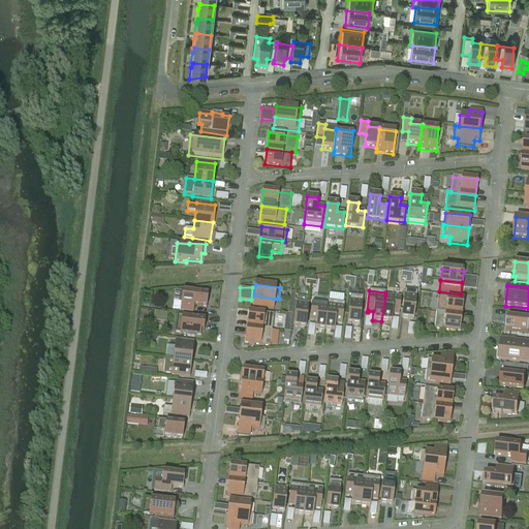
[(405,290),(401,318),(413,320),(417,291),(405,290)]
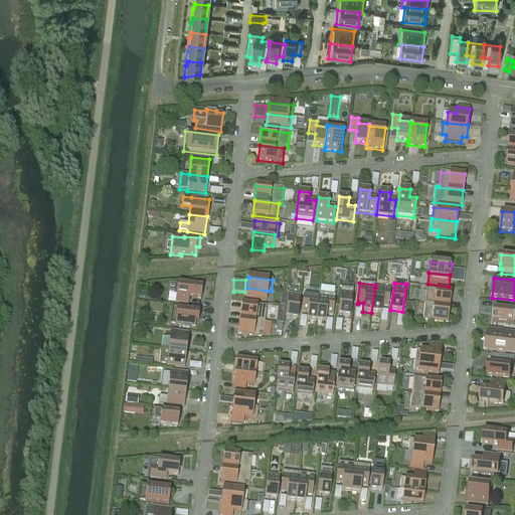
[(175,302),(175,303),(188,305),(189,299),(201,300),(202,287),(187,286),(180,285),(177,285),(176,301),(175,302)]
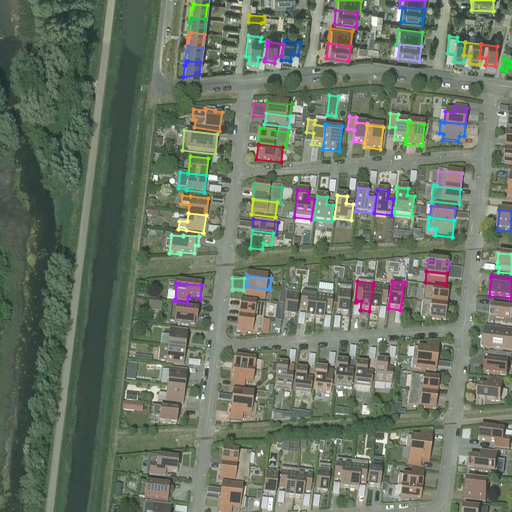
[(265,300),(266,289),(245,286),(244,297),(265,300)]
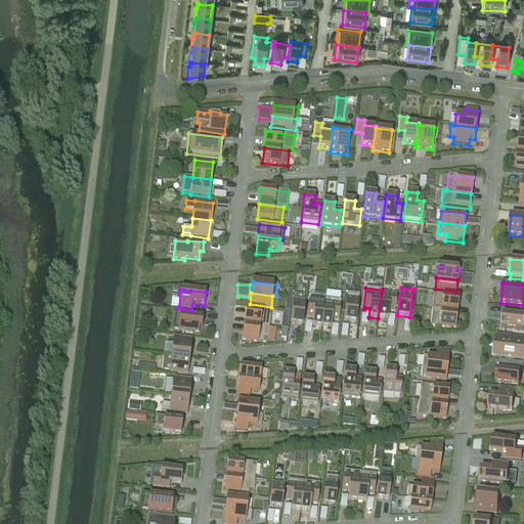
[(359,294),(347,293),(344,321),(356,322),(359,294)]
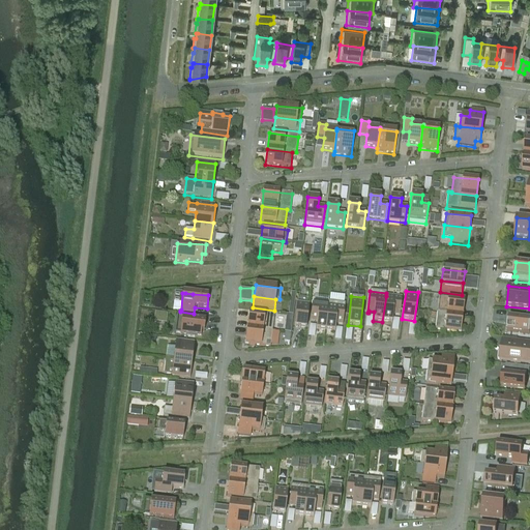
[(402,298),(386,296),(382,322),(392,323),(393,314),(399,315),(399,316),(400,317),(402,298)]
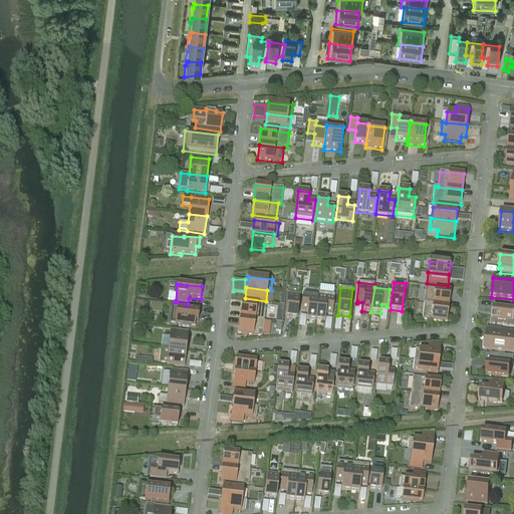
[(426,289),(424,304),(449,307),(450,292),(426,289)]
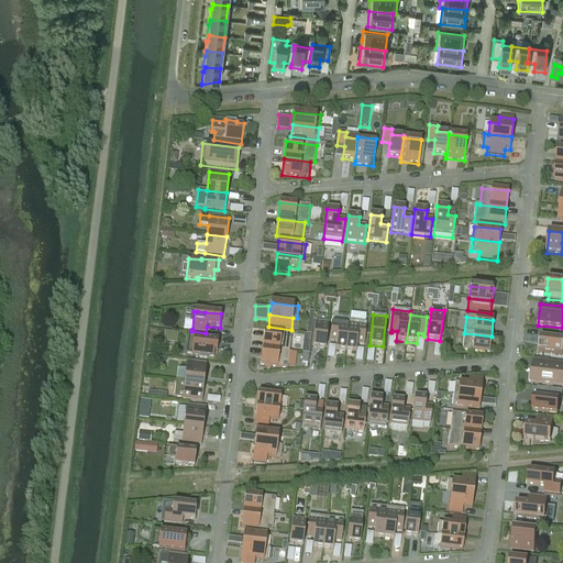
[(349,324),(345,352),(356,353),(357,343),(363,344),(363,345),(364,346),(366,322),(349,320),(349,324)]
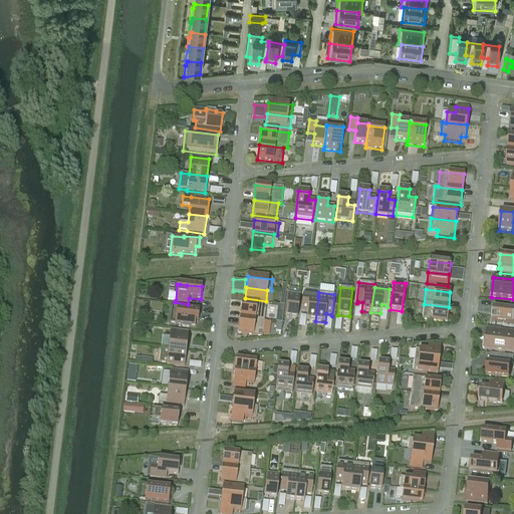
[(300,295),(288,294),(285,317),(297,318),(300,295)]
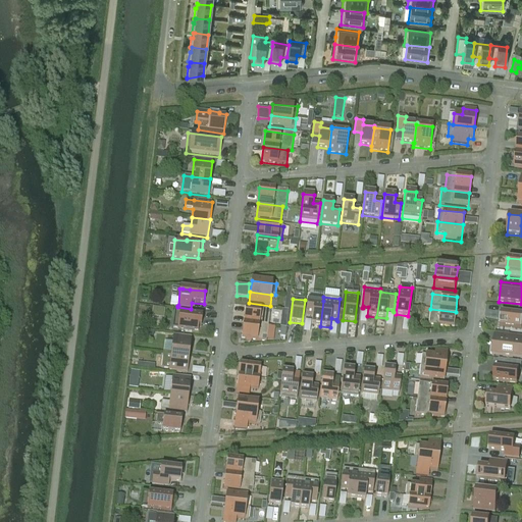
[(311,325),(320,326),(323,301),(307,299),(305,317),(306,317),(307,315),(312,316),(311,325)]
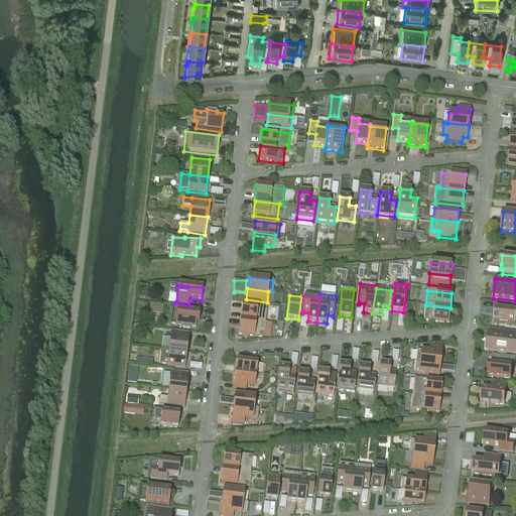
[(242,304),(240,319),(265,323),(267,307),(242,304)]
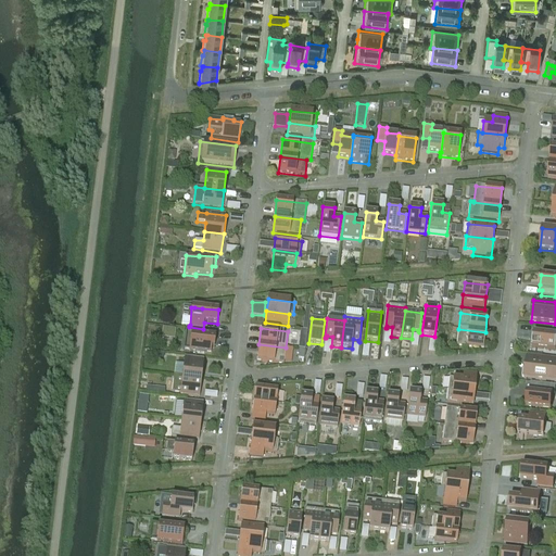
[(534,332),(532,349),(555,351),(555,349),(555,328),(553,328),(552,335),(534,332)]
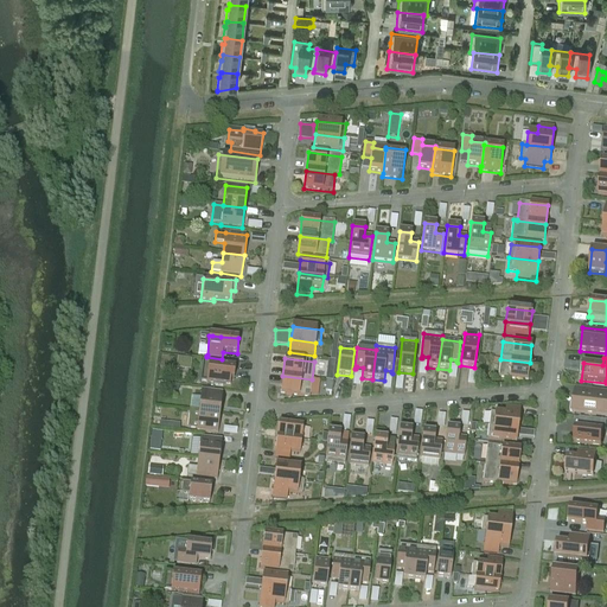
[(528,381),(530,363),(500,359),(498,377),(528,381)]
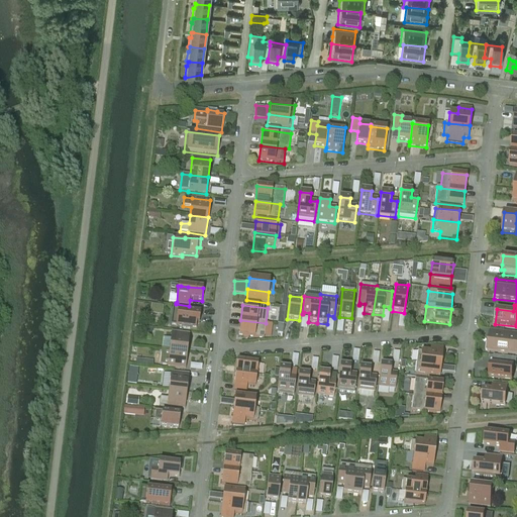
[(200,312),(174,309),(172,319),(177,319),(176,326),(183,327),(183,329),(190,329),(190,328),(196,328),(197,323),(199,324),(200,312)]
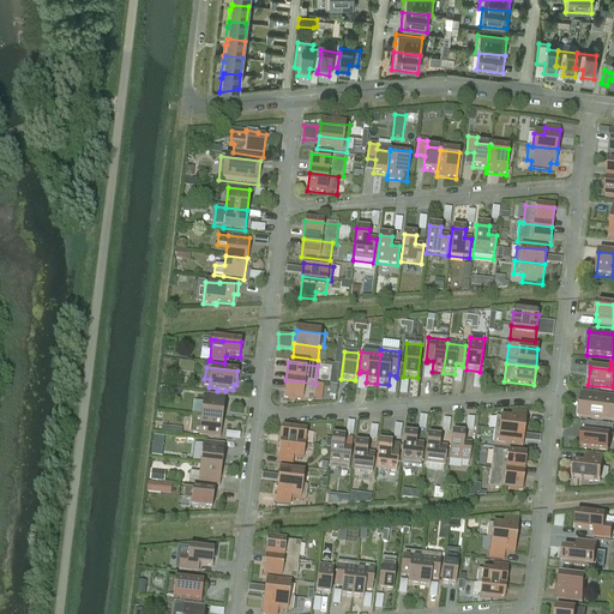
[(313,402),(315,384),(286,380),(284,398),(313,402)]
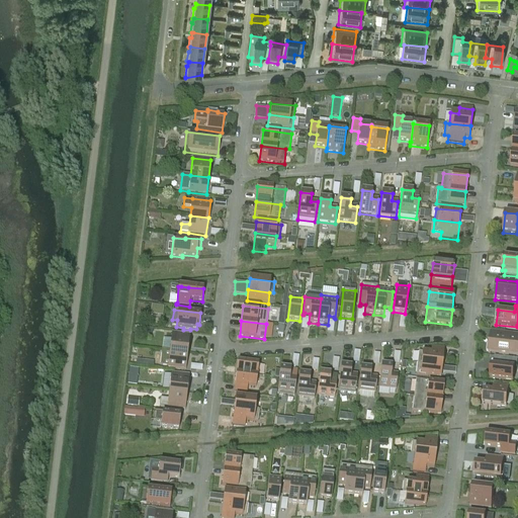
[(487,351),(489,351),(488,353),(517,356),(517,334),(493,332),(491,332),(490,345),(488,344),(487,351)]
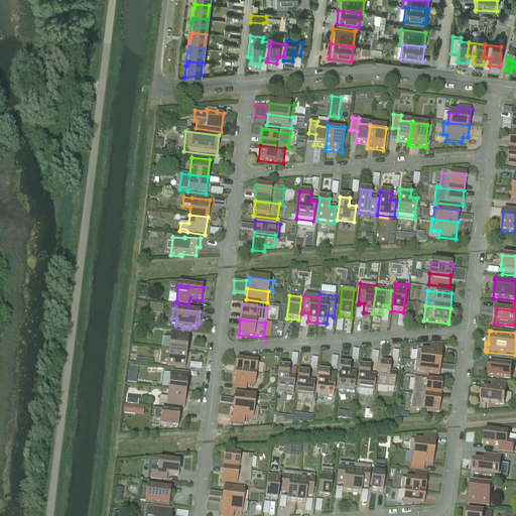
[(171,332),(169,350),(187,352),(189,334),(171,332)]
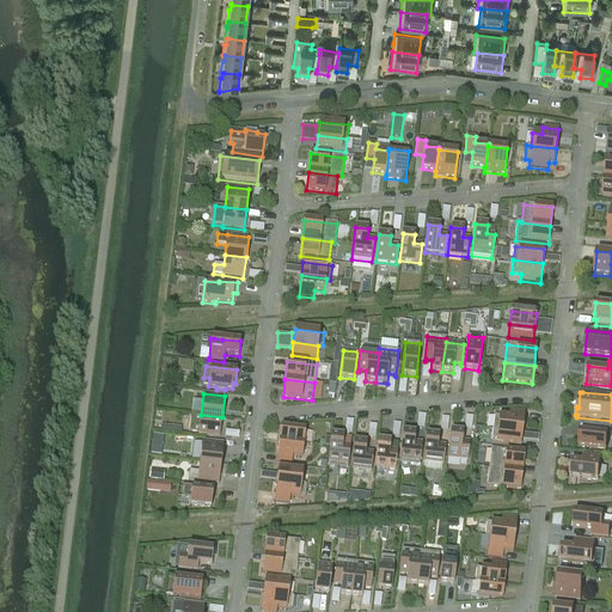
[(495,416),(493,429),(522,433),(525,412),(509,410),(508,417),(495,416)]
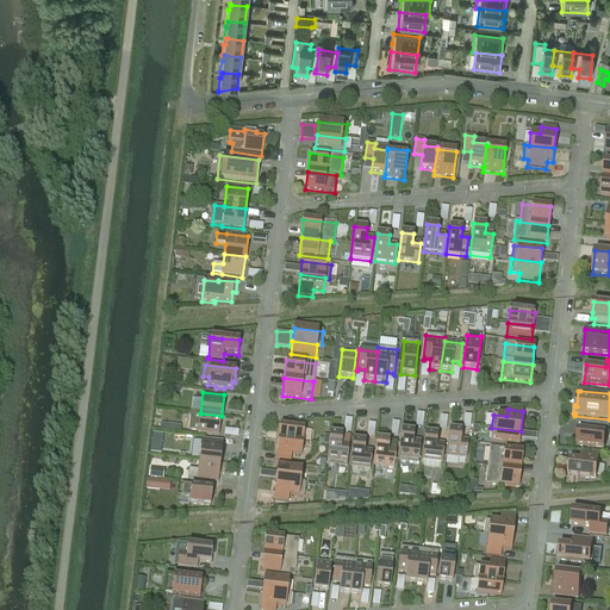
[(219,436),(222,416),(200,414),(191,412),(188,431),(198,433),(198,434),(219,436)]
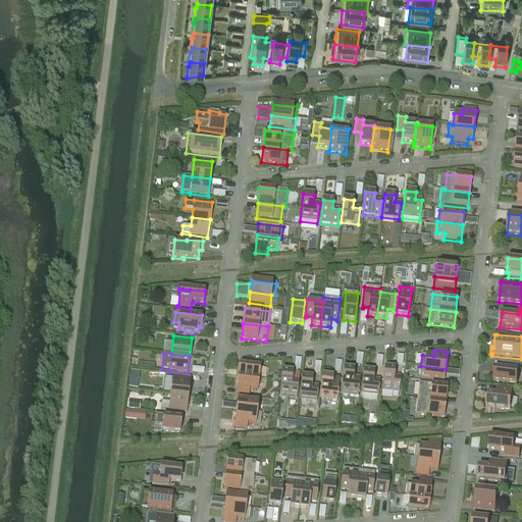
[(494,368),(493,381),(517,384),(519,371),(520,371),(521,362),(509,361),(508,369),(494,368)]
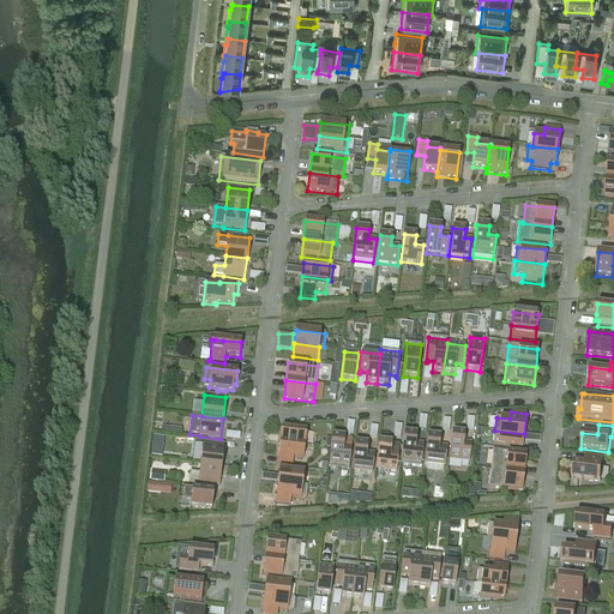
[(282,429),(280,443),(305,445),(307,432),(282,429)]
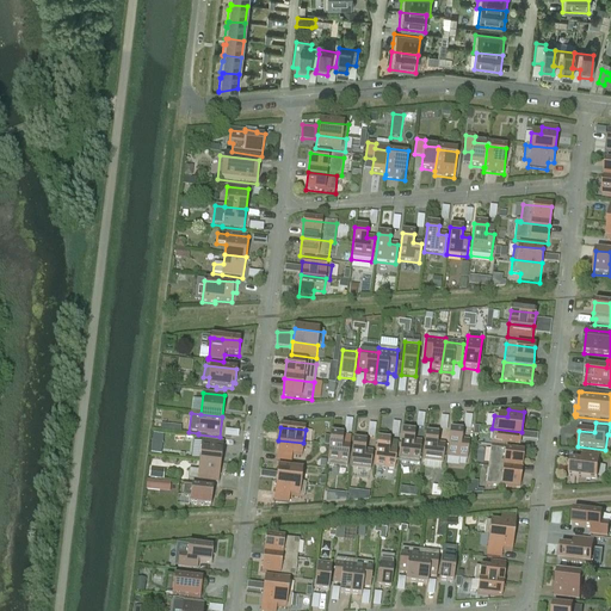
[(519,446),(522,432),(492,429),(491,443),(519,446)]
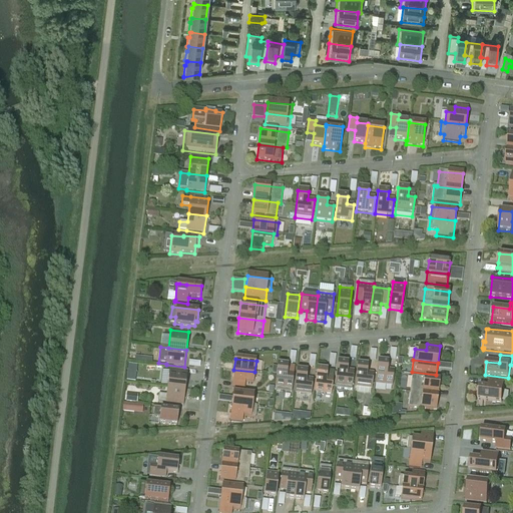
[(352,391),(352,387),(354,371),(348,371),(349,364),(338,362),(335,389),(352,391)]
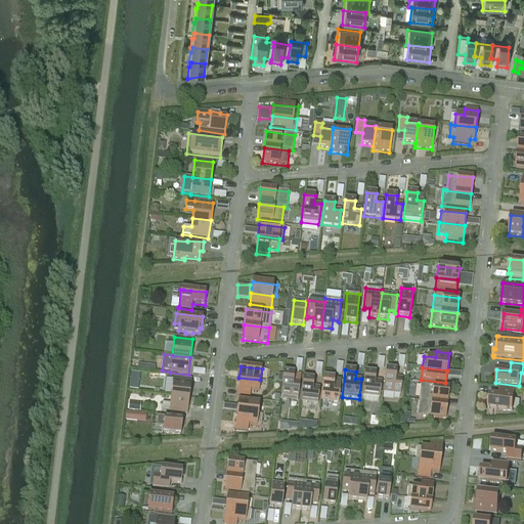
[(386,369),(383,393),(400,395),(402,379),(396,378),(396,370),(386,369)]
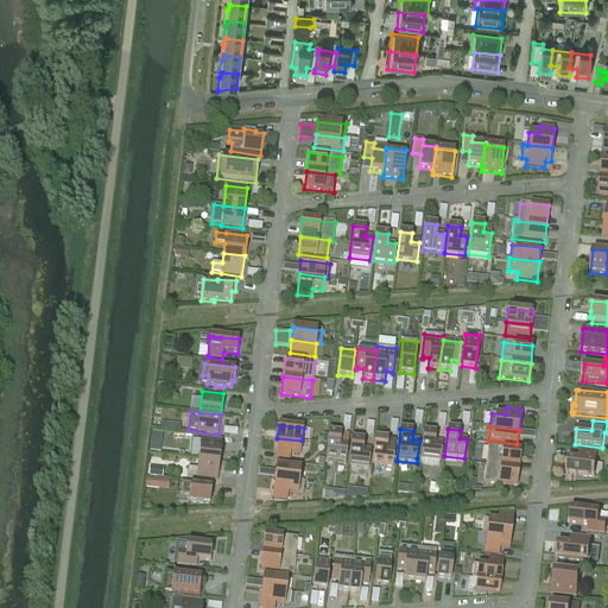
[(329,432),(325,463),(346,466),(348,443),(341,442),(341,434),(329,432)]
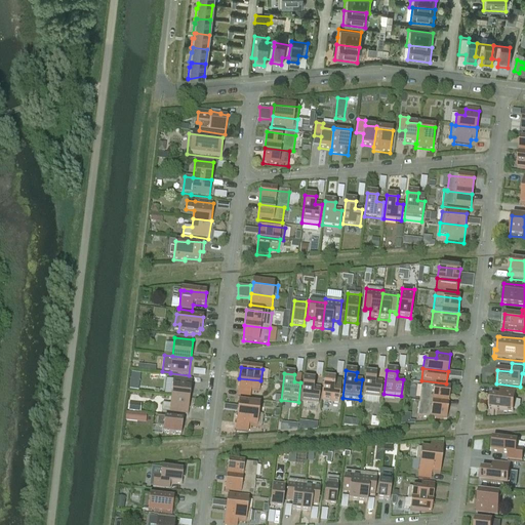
[(363,397),(380,399),(382,382),(375,381),(376,374),(366,373),(363,397)]
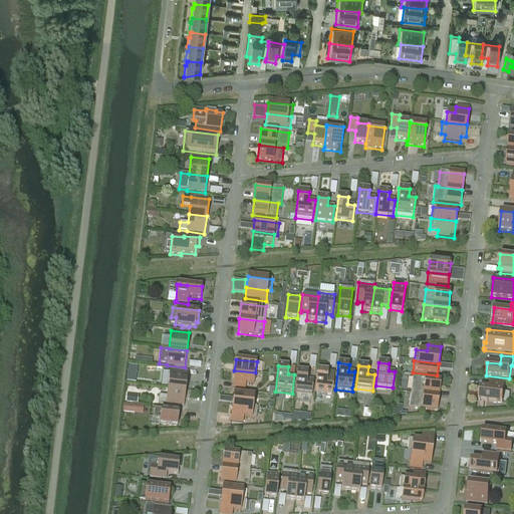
[(317,369),(314,393),(331,396),(333,379),(334,372),(328,371),(317,369)]
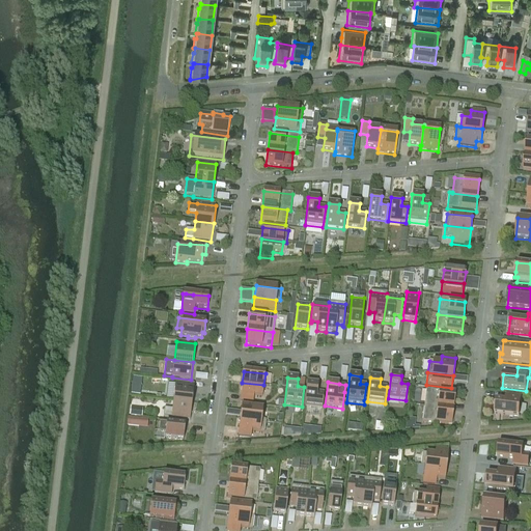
[(175,383),(173,400),(192,402),(194,385),(175,383)]
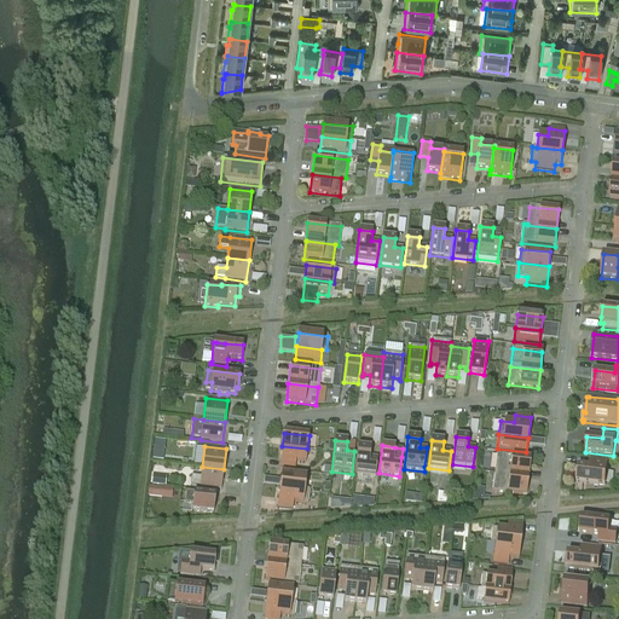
[(306,463),(307,449),(282,446),(279,467),(295,469),(296,462),(306,463)]
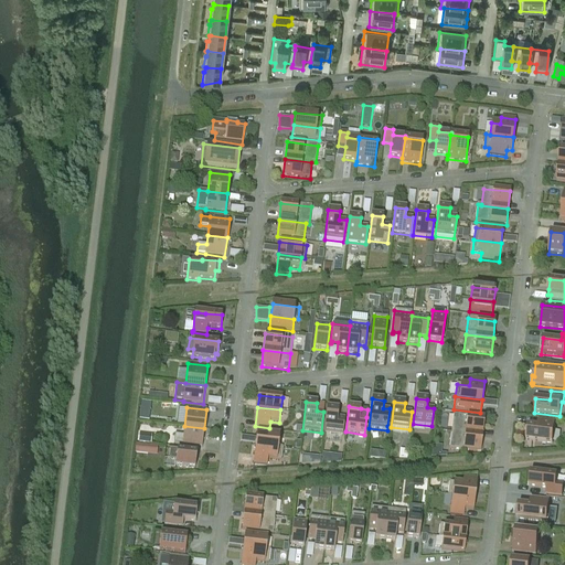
[(327,408),(323,434),(342,436),(344,418),(338,417),(339,409),(327,408)]
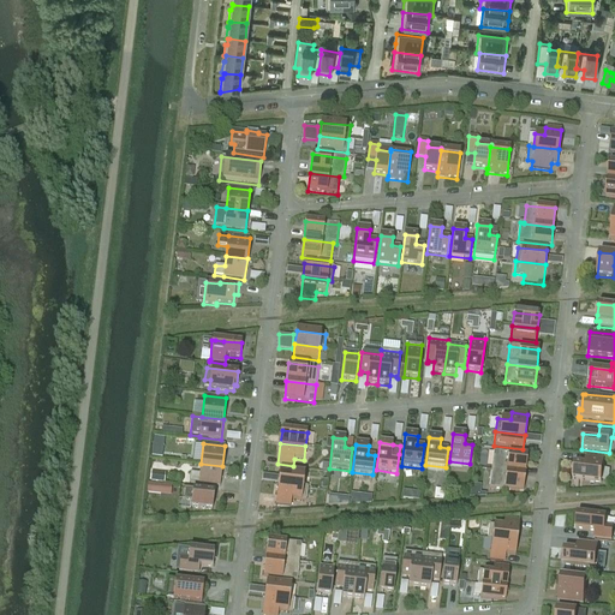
[(162,448),(153,447),(151,458),(161,459),(162,448)]
